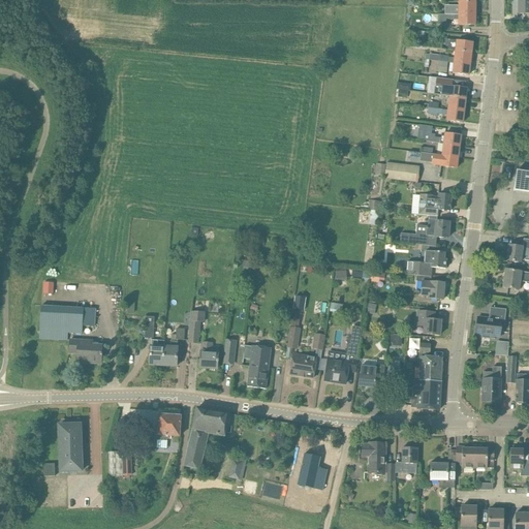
[(528,0),(518,0),(519,14),(528,13),(528,0)]
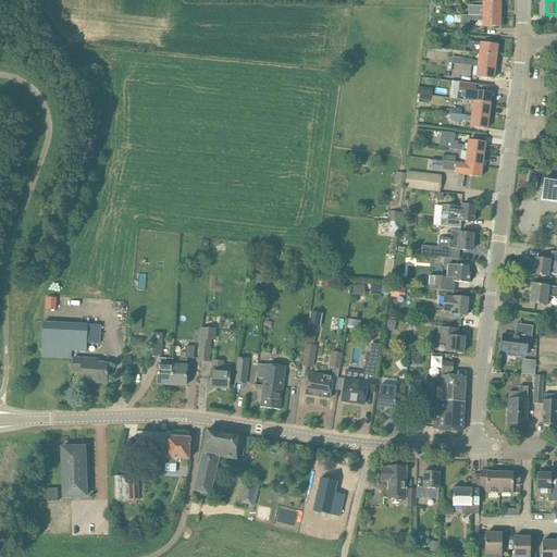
[(487,2),(484,2),(483,7),(469,5),(468,15),(500,16),(500,3),(487,2)]
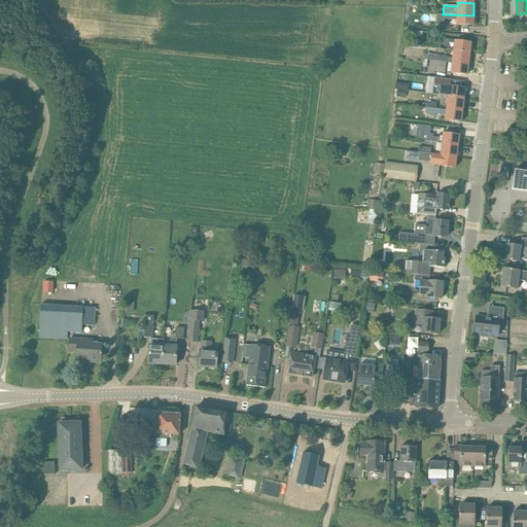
[(473,26),(473,15),(443,14),(436,14),(436,22),(445,22),(445,20),(453,20),(457,20),(457,25),(473,26)]
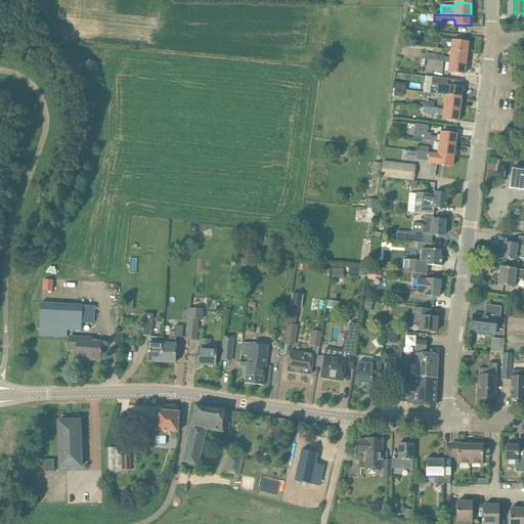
[(443,49),(451,50),(467,52),(469,43),(437,39),(437,44),(444,45),(443,49)]
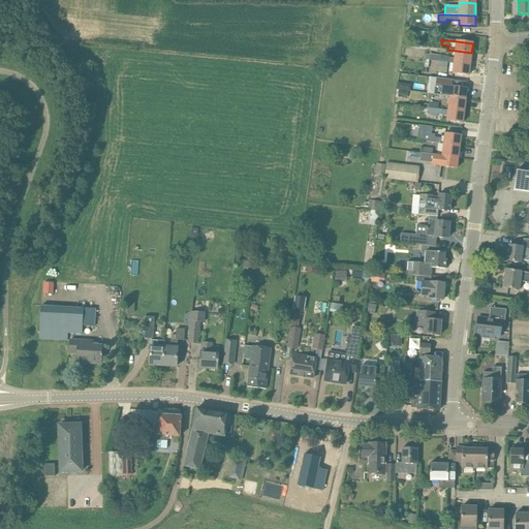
[(447,63),(455,63),(470,65),(471,53),(456,51),(455,59),(448,58),(448,57),(430,54),(430,55),(426,54),(425,60),(438,61),(447,63)]
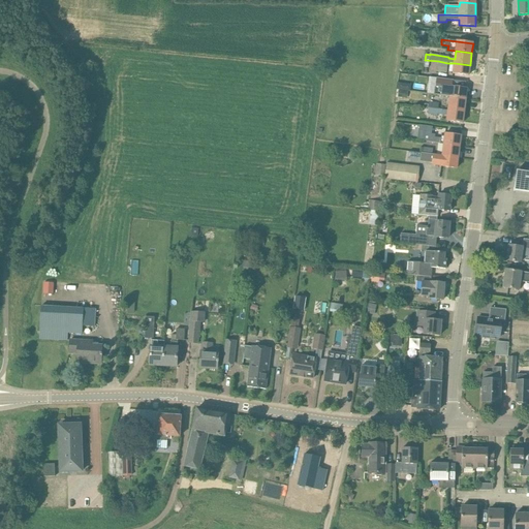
[(470,65),(455,63),(453,74),(469,75),(470,65)]
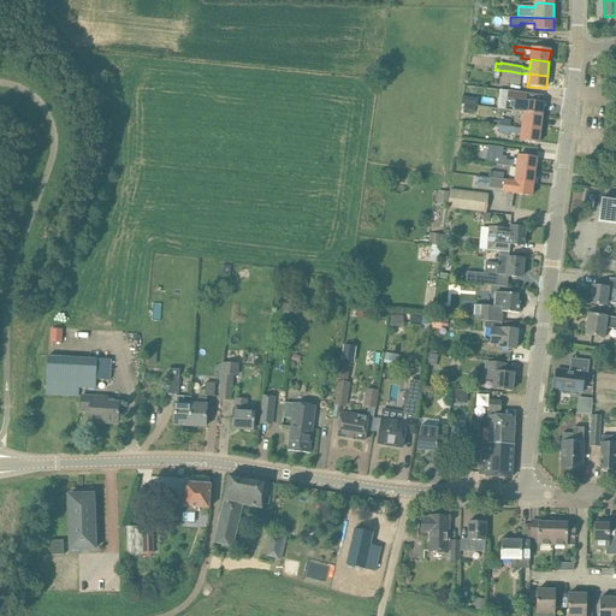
[(509,92),(507,110),(525,112),(525,113),(543,116),(544,105),(540,105),(526,102),(527,94),(509,92)]
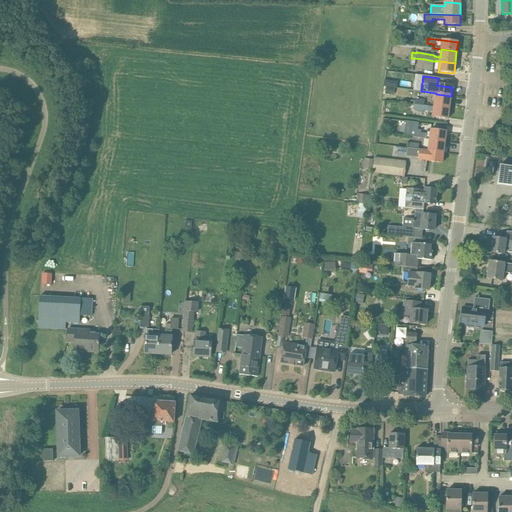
[(394,96),(395,88),(386,87),(385,95),(394,96)]
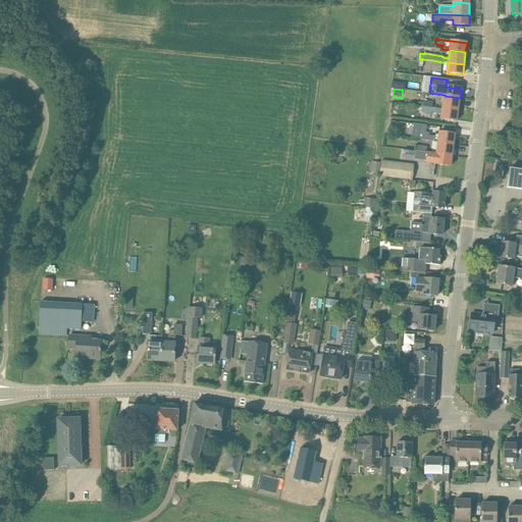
[(445,96),(442,108),(458,110),(460,99),(460,98),(445,96)]
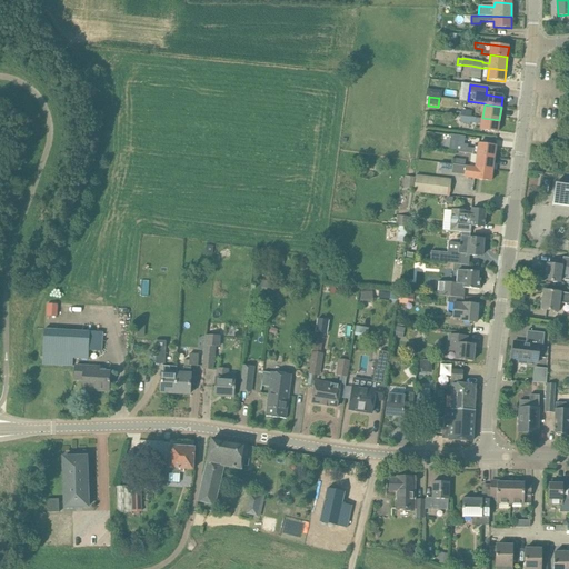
[(461,116),(460,122),(471,123),(481,125),(481,130),(498,131),(499,120),(482,118),(471,117),(461,116)]
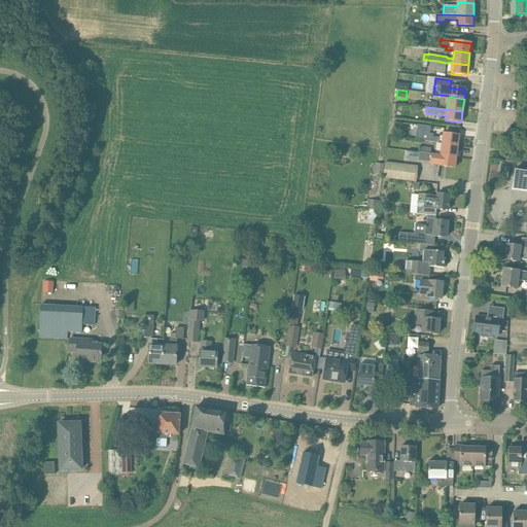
[(443,143),(458,145),(460,136),(444,134),(444,135),(440,135),(438,138),(433,137),(433,134),(430,134),(431,126),(418,125),(416,139),(443,143)]
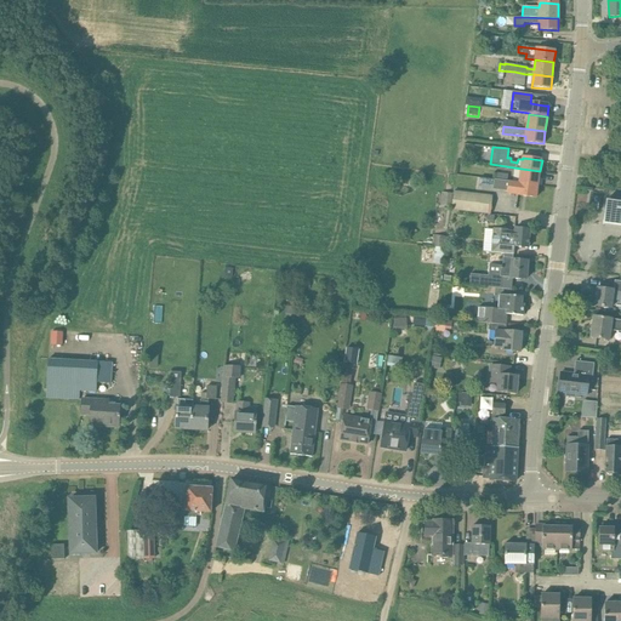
[(522,169),(519,182),(539,184),(540,171),(522,169)]
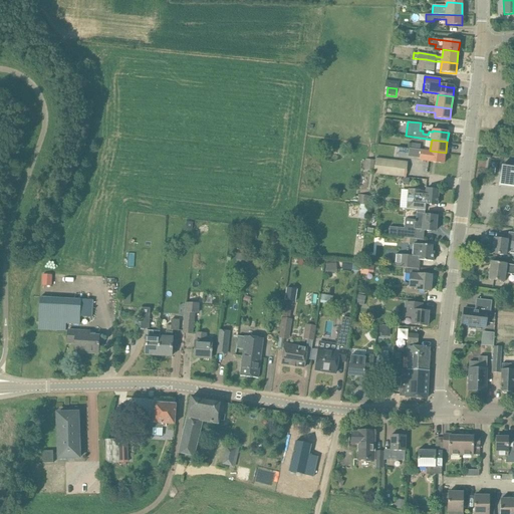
[(446,153),(430,151),(421,150),(410,149),(409,156),(419,157),(418,158),(429,160),(429,162),(445,164),(446,153)]
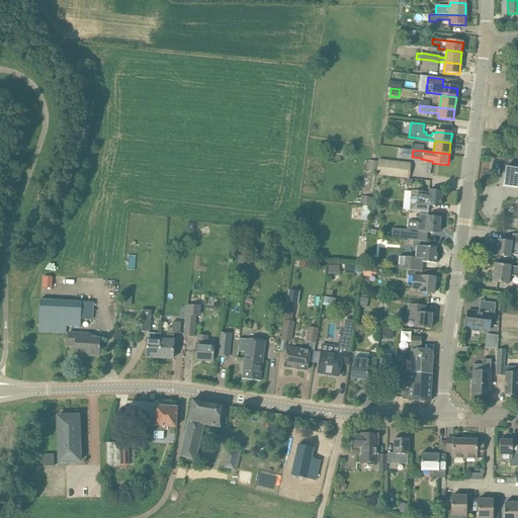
[(376,172),(377,161),(368,161),(367,171),(376,172)]
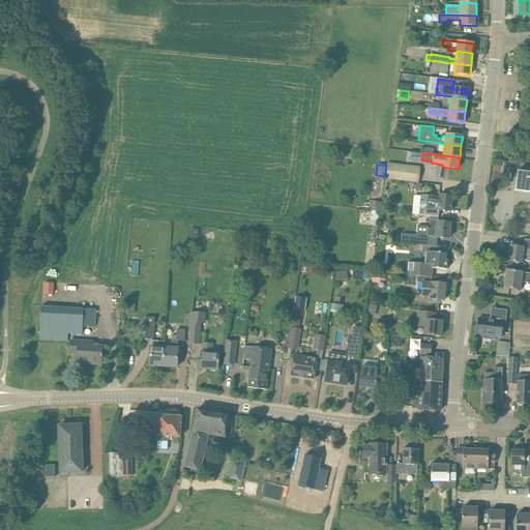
[(409,167),(387,165),(385,179),(408,181),(409,167)]
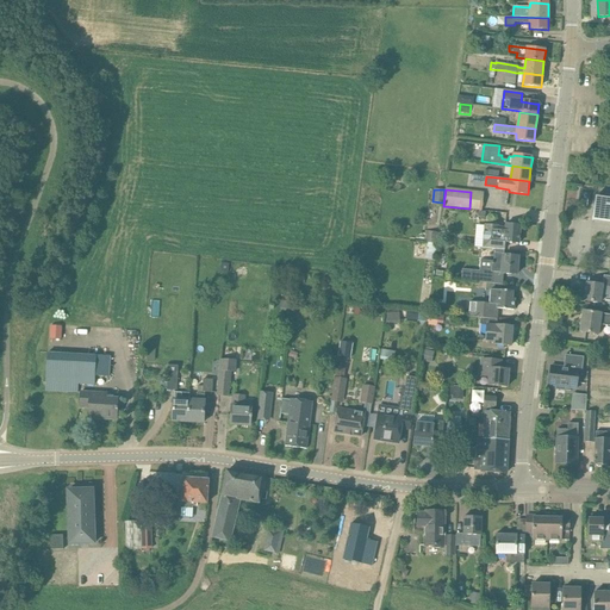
[(609,200),(596,199),(593,218),(609,221),(609,200)]
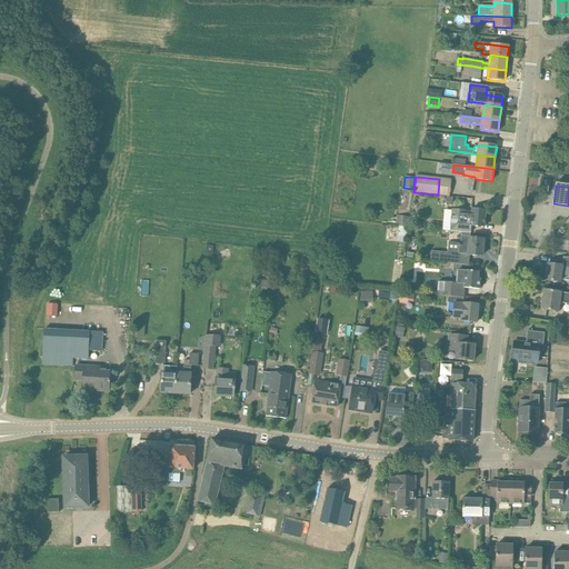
[(461,232),(470,233),(470,226),(471,226),(471,227),(485,228),(486,210),(471,209),(471,212),(466,211),(466,210),(451,209),(449,231),(461,232)]
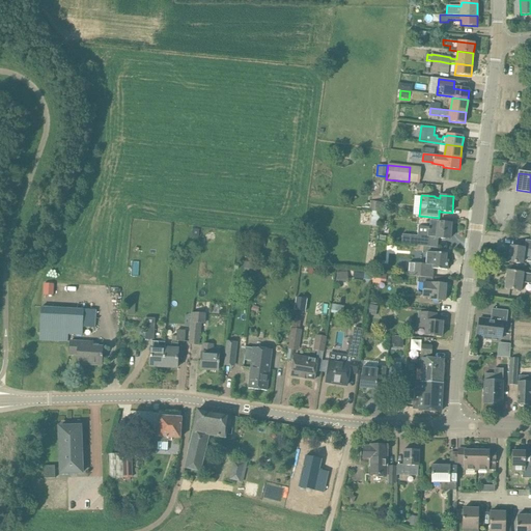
[(372,211),(372,213),(381,213),(381,212),(382,202),(370,201),(369,211),(372,211)]
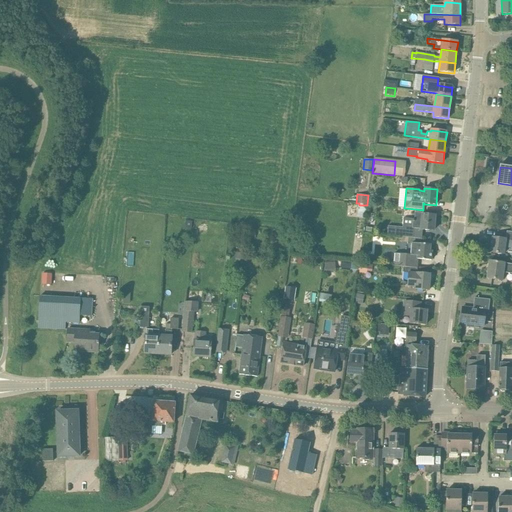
[(387,235),(408,237),(420,238),(421,230),(434,231),(435,214),(423,213),(423,210),(415,209),(414,219),(403,218),(402,227),(388,226),(387,235)]
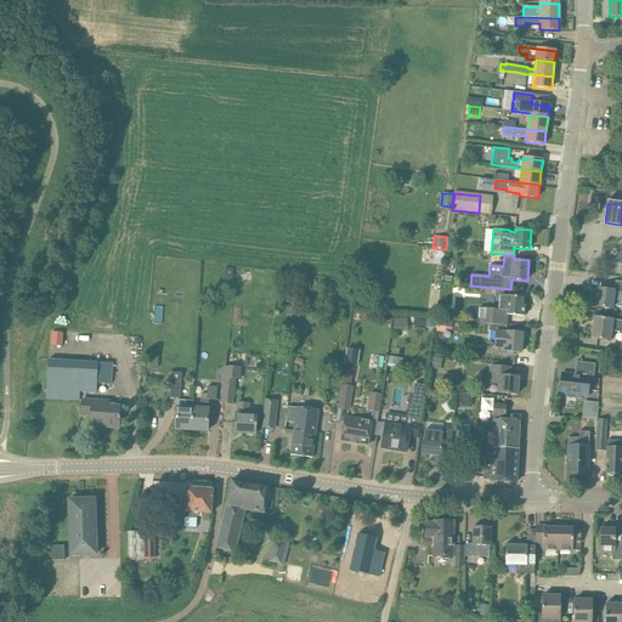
[(599,289),(597,307),(612,310),(614,301),(621,303),(621,282),(616,282),(615,292),(599,289)]
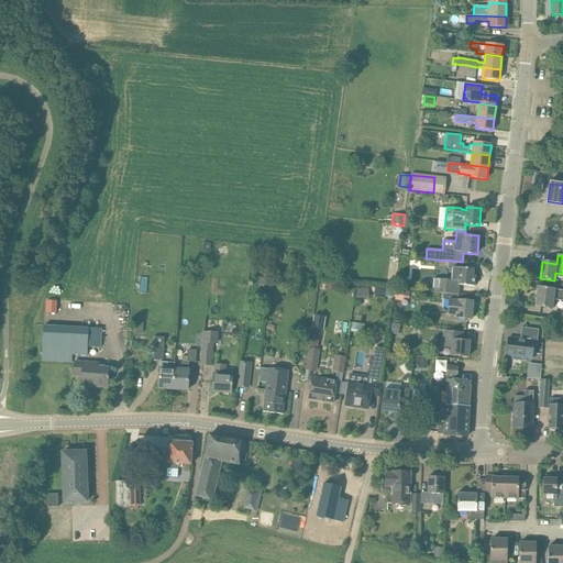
[(443,294),(459,295),(460,286),(475,287),(475,276),(473,276),(474,268),(463,267),(464,263),(462,262),(449,261),(449,267),(453,267),(452,282),(434,279),(433,293),(443,294)]
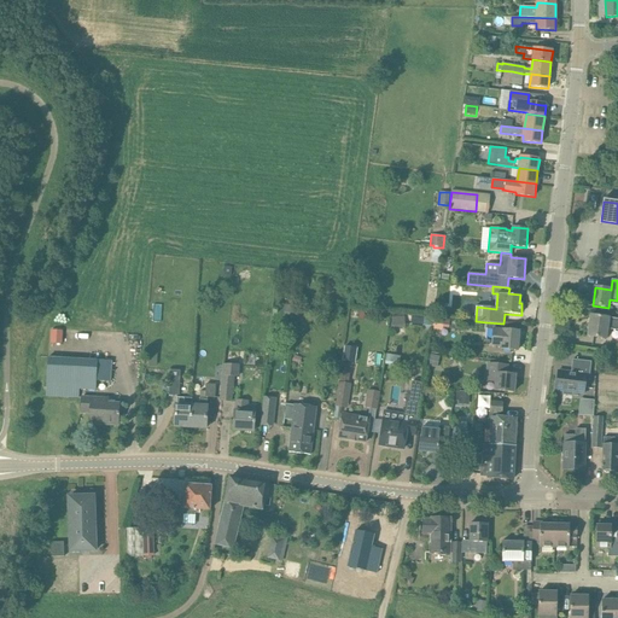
[(91,316),(91,330),(116,330),(116,318),(91,316)]
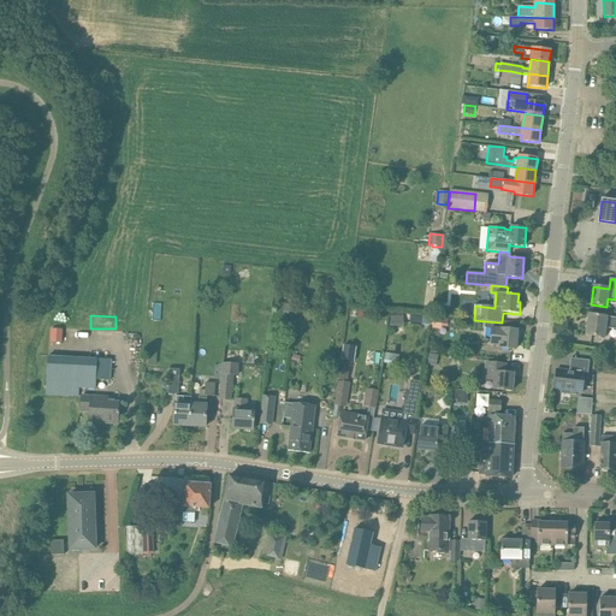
[(390,327),(403,327),(403,315),(390,315),(390,327)]
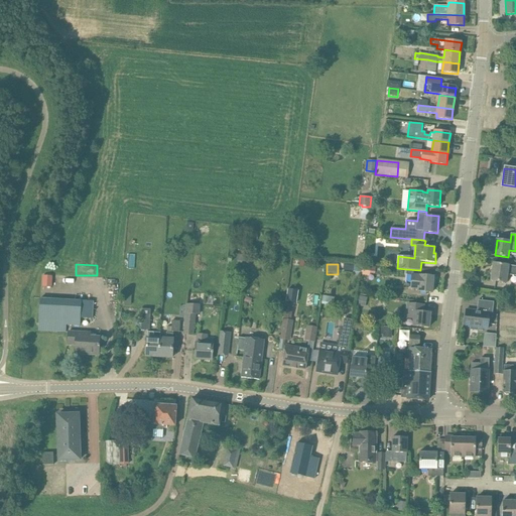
[(355,264),(354,273),(361,274),(362,264),(355,264)]
